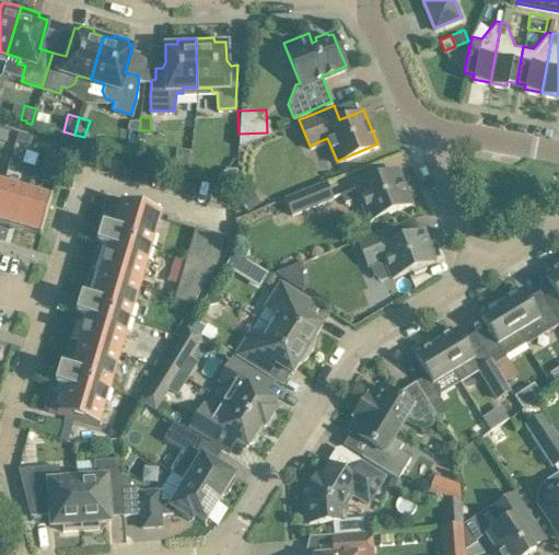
[(0,137),(4,139),(9,126),(0,123),(0,137)]
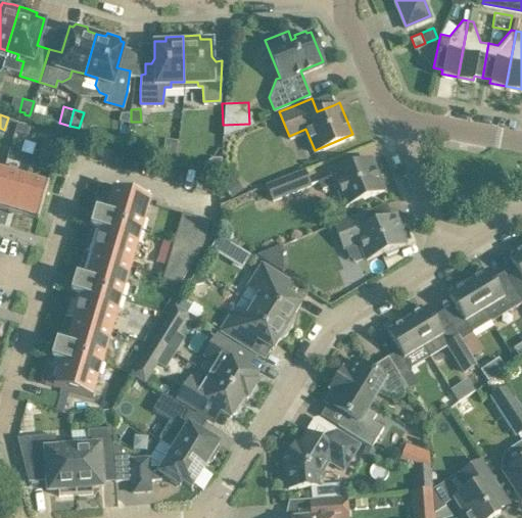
[(16,121),(14,129),(27,132),(29,124),(16,121)]
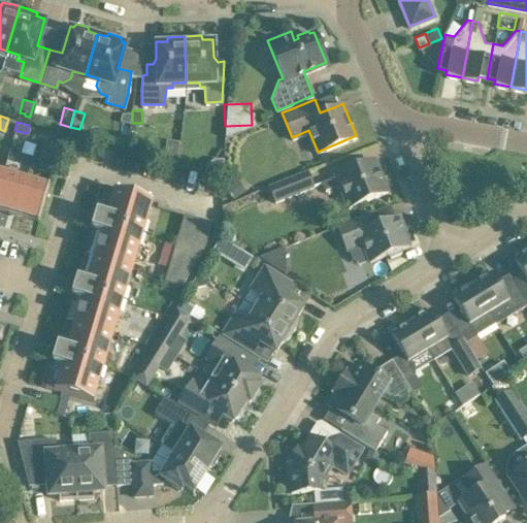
[(41,128),(36,144),(51,150),(56,132),(41,128)]
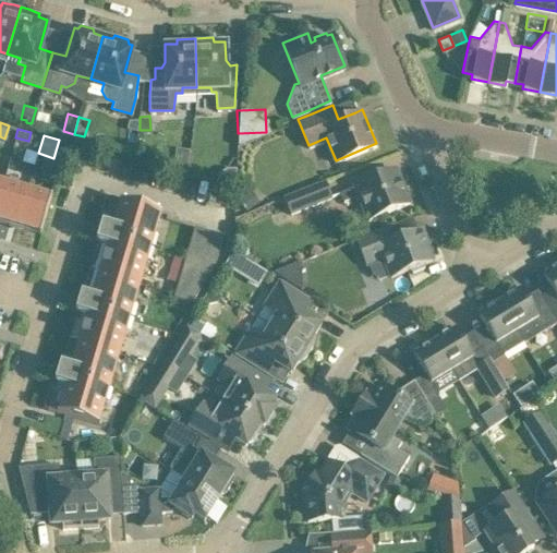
[(216,180),(234,185),(235,166),(226,166),(218,171),(216,180)]
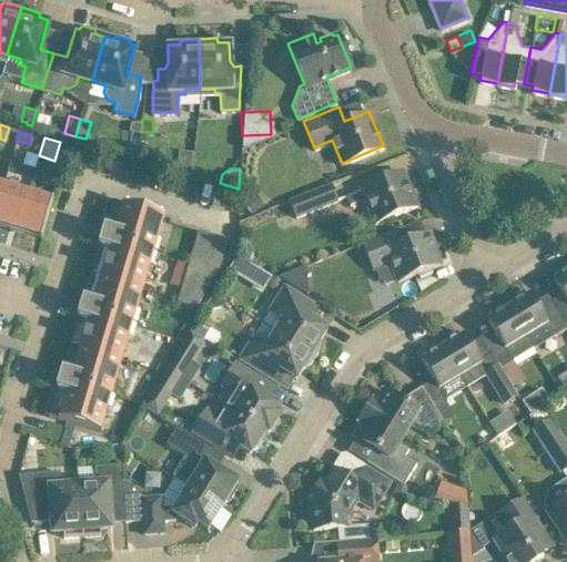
[(416,204),(406,181),(402,170),(360,186),(361,187),(345,193),(350,203),(364,197),(374,221),(416,204)]
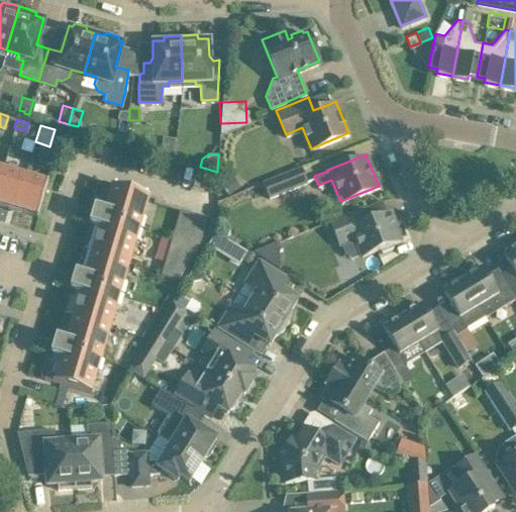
[(0,201),(15,206),(25,173),(3,166),(0,176),(0,201)]
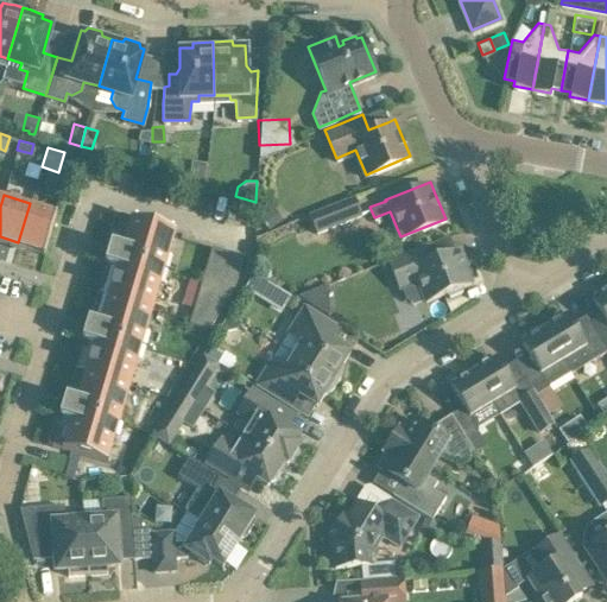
[(353,195),(309,213),(316,230),(360,213),(353,195)]
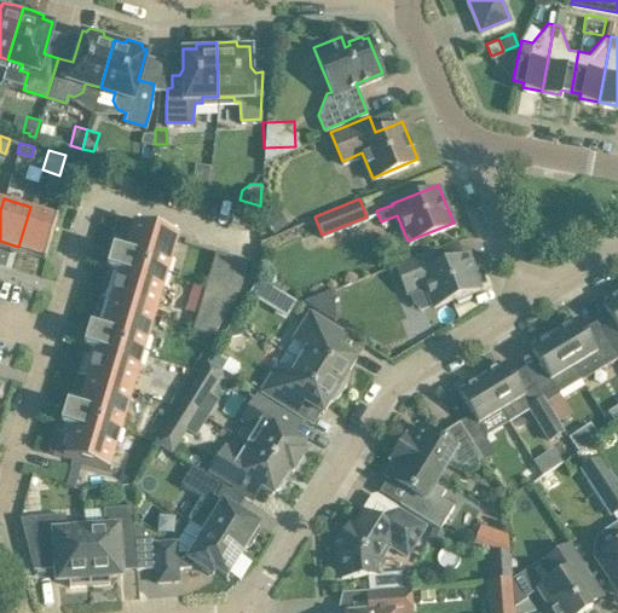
[(30,207),(18,247),(44,255),(42,255),(45,256),(57,213),(56,213),(56,214),(30,207)]
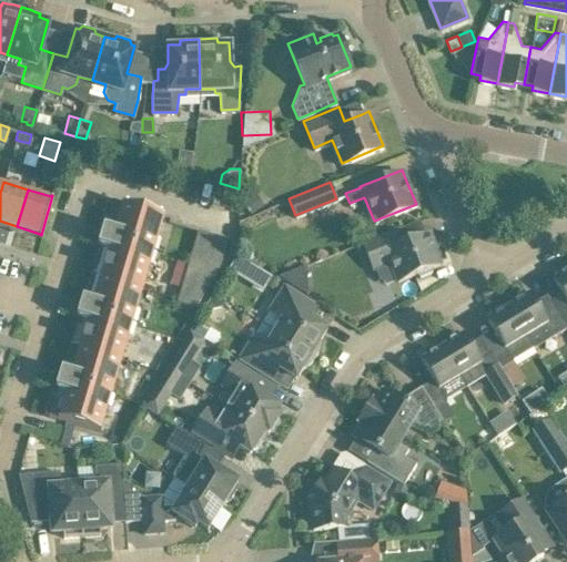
[(255,191),(242,201),(251,212),(264,202),(255,191)]
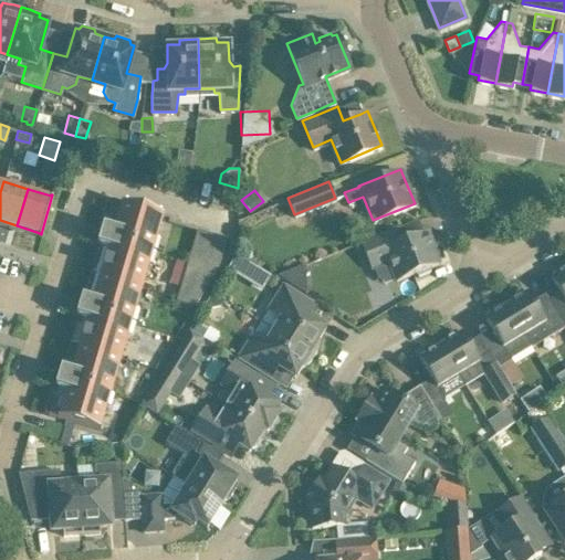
[(91,268),(142,283),(163,213),(164,213),(164,212),(112,197),(111,199),(107,198),(103,212),(107,213),(104,224),(103,223),(97,242),(98,243),(91,268)]
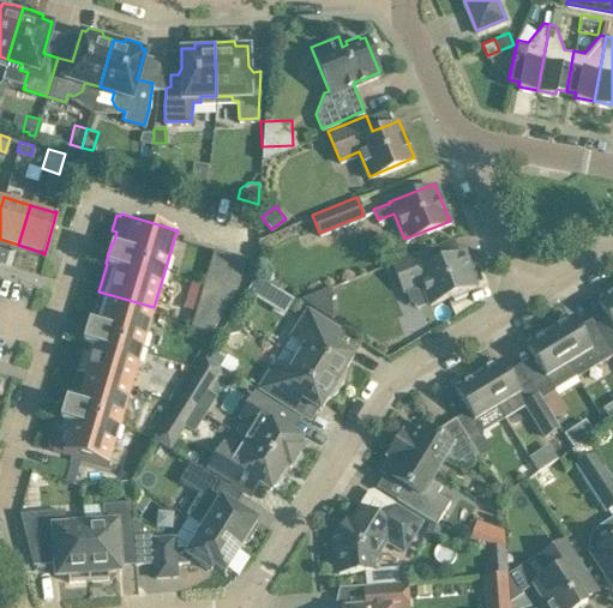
[(430,301),(436,299),(475,283),(462,250),(436,260),(430,245),(407,254),(391,260),(403,289),(421,281),(430,301)]
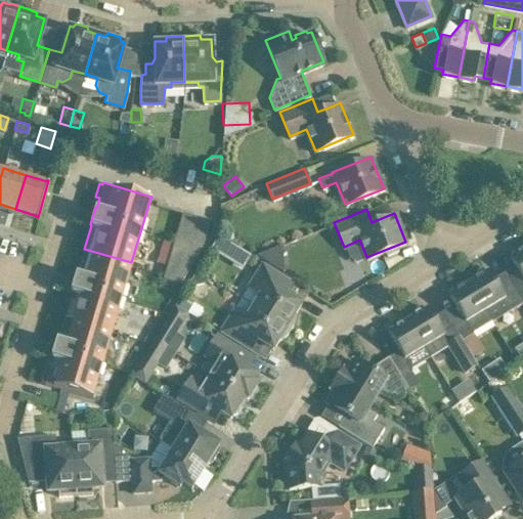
[(179,282),(201,247),(210,218),(182,210),(162,276),(179,282)]
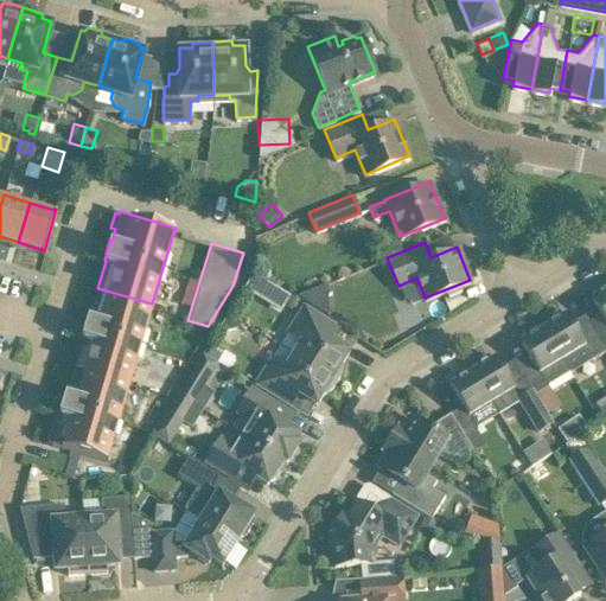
[(253,270),(244,283),(255,289),(262,276),(253,270)]
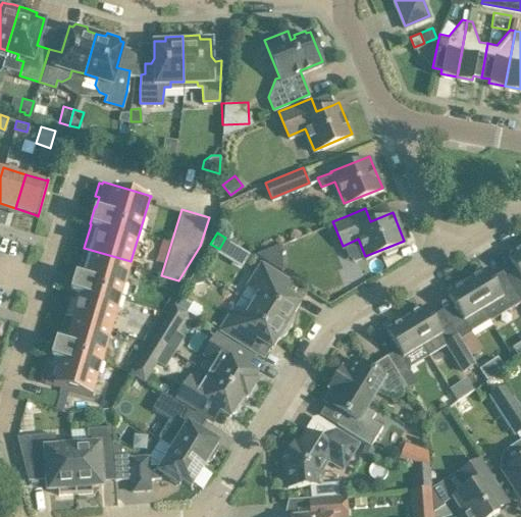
[(520,299),(520,298),(520,242),(508,247),(510,253),(507,254),(516,268),(505,274),(520,299)]
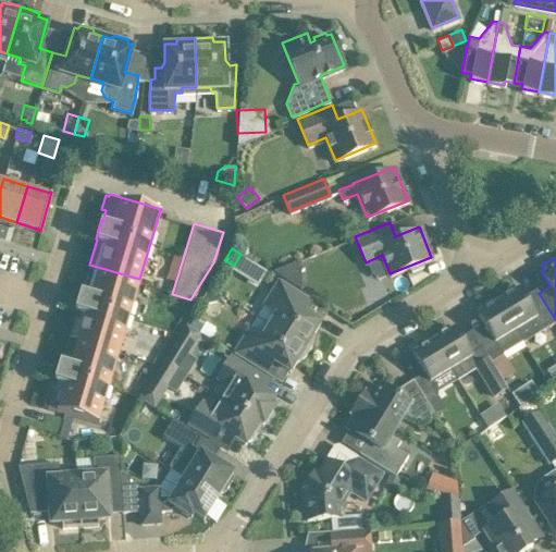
[(68,335),(119,350),(139,279),(89,265),(82,291),(79,291),(74,309),(76,309),(68,335)]
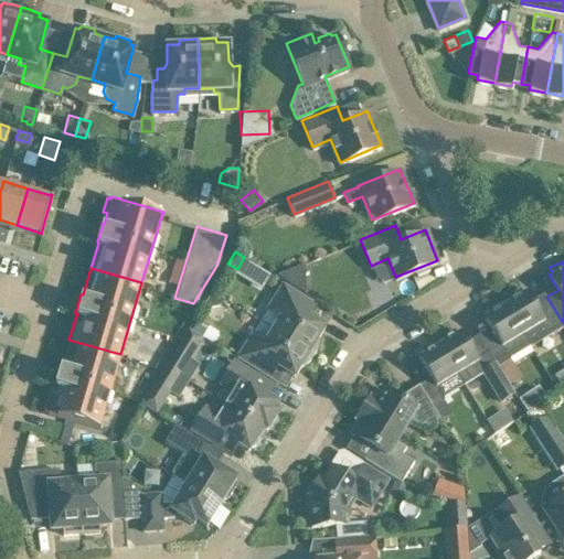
[(307,269),(290,269),(290,283),(307,283),(307,269)]
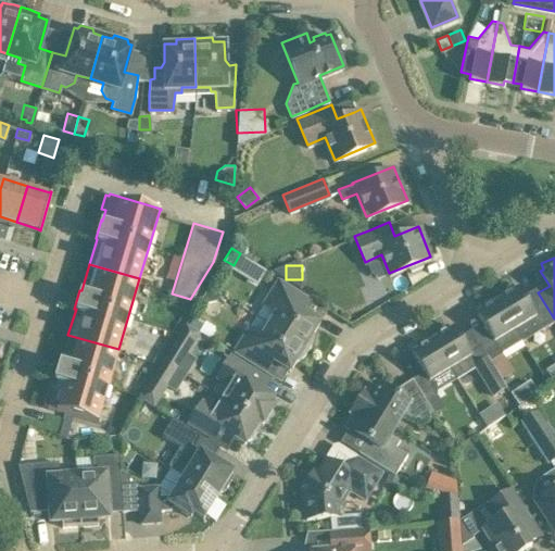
[(311,297),(292,285),(279,277),(263,302),(264,302),(256,314),(304,343),(319,320),(303,309),(311,297)]
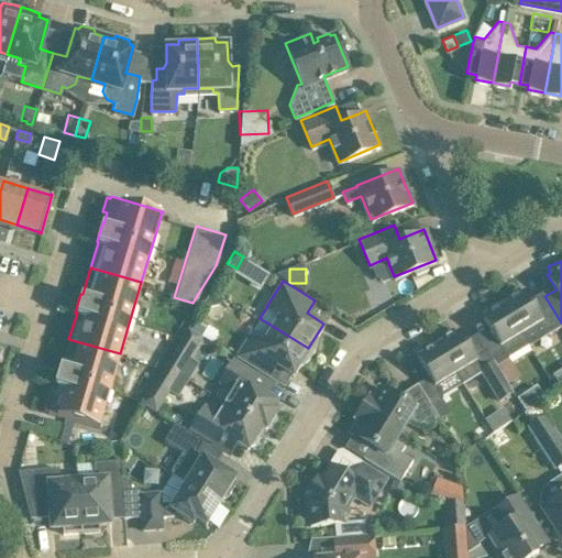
[(561,323),(544,296),(533,303),(525,288),(521,290),(517,285),(503,301),(520,330),(529,342),(561,323)]
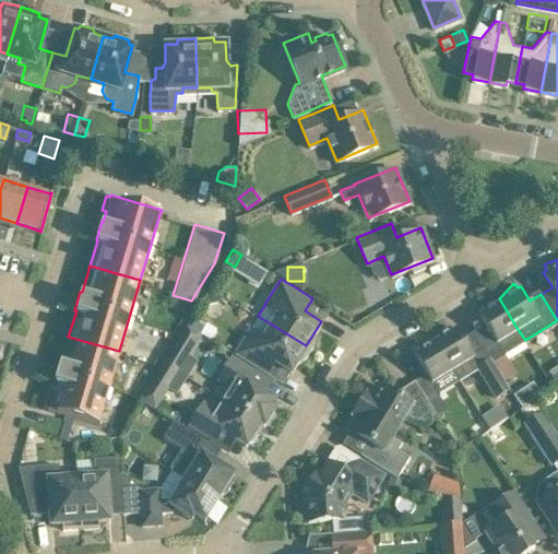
[(210,285),(202,298),(208,302),(217,299),(222,293),(210,285)]
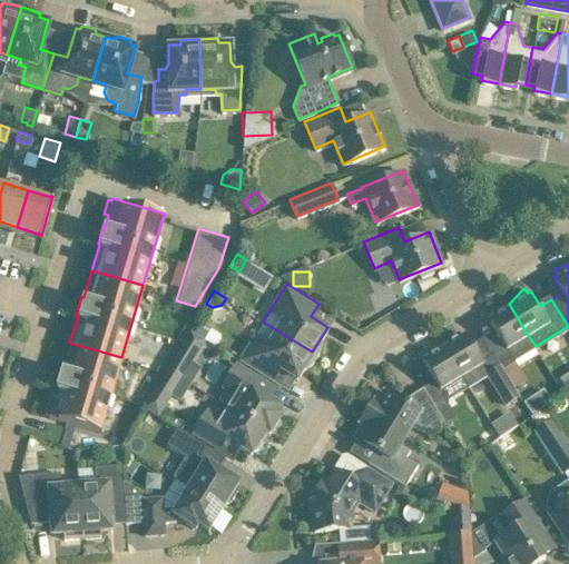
[(502,366),(514,359),(536,346),(527,334),(509,304),(489,309),(490,316),(488,317),(493,328),(482,335),(502,366)]
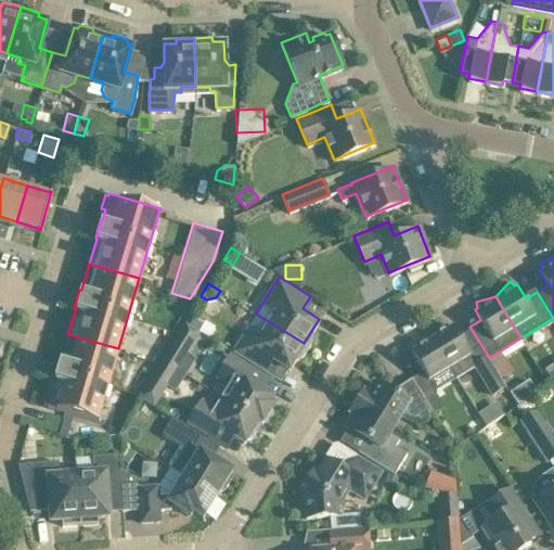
[(288,368),(304,343),(256,314),(249,325),(248,325),(232,350),(265,370),(272,358),(288,368)]
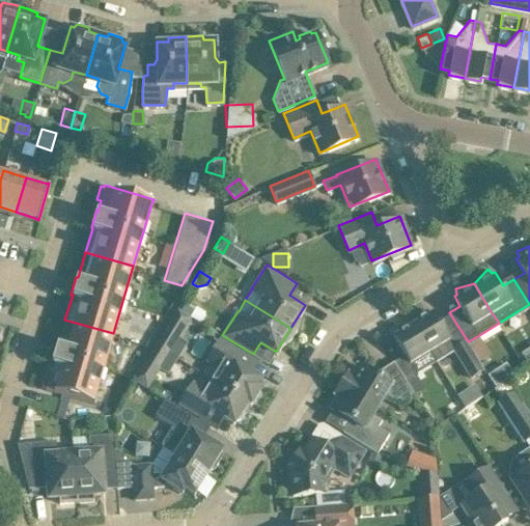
[(433,309),(430,310),(425,306),(412,321),(429,349),(439,343),(443,348),(452,350),(469,377),(483,368),(468,341),(449,312),(439,319),(433,309)]
